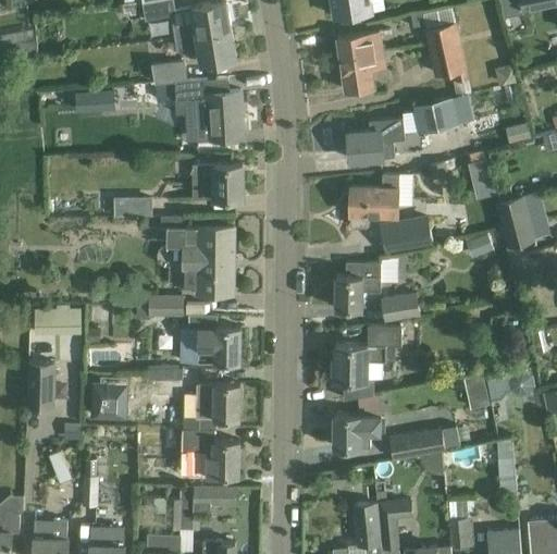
[(173,0),(156,0),(144,2),(146,21),(172,16),(175,39),(232,31),(226,1),(175,10),(173,0)]
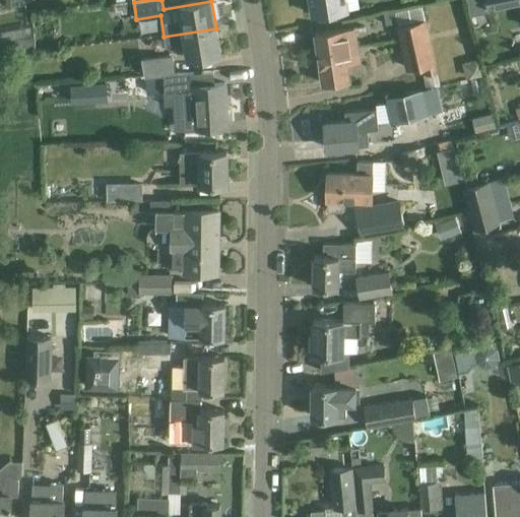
[(310,0),(313,16),(360,10),(359,0),(310,0)]
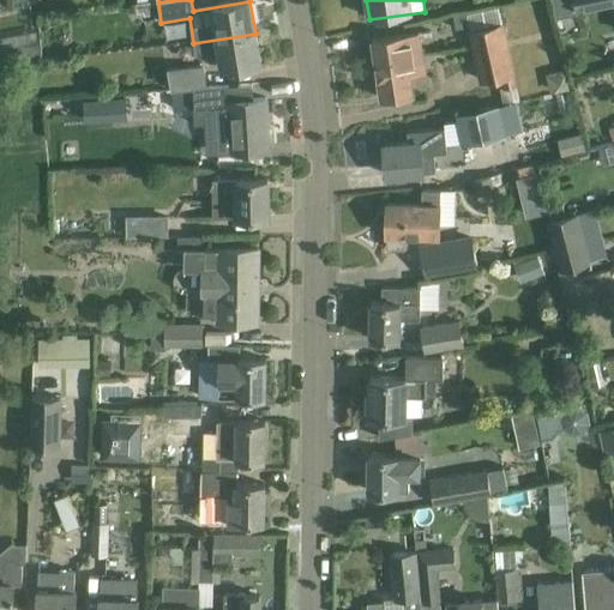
[(469,34),(475,59),(510,52),(504,25),(501,26),(498,11),(468,17),(470,28),(471,34),(469,34)]
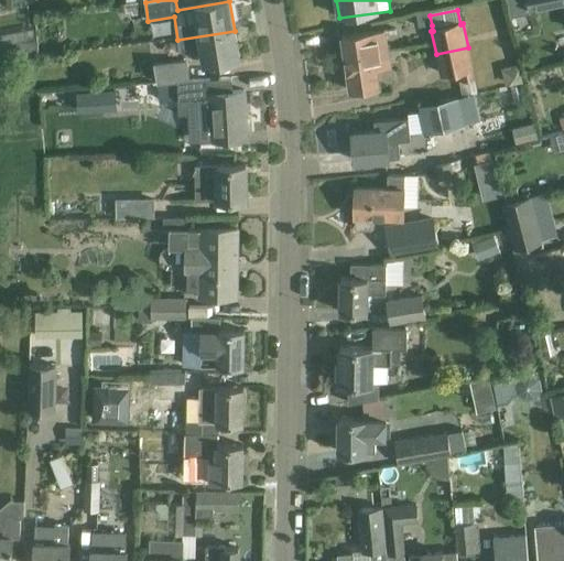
[(429,13),(415,15),(419,29),(432,25),(430,15),(429,13)]
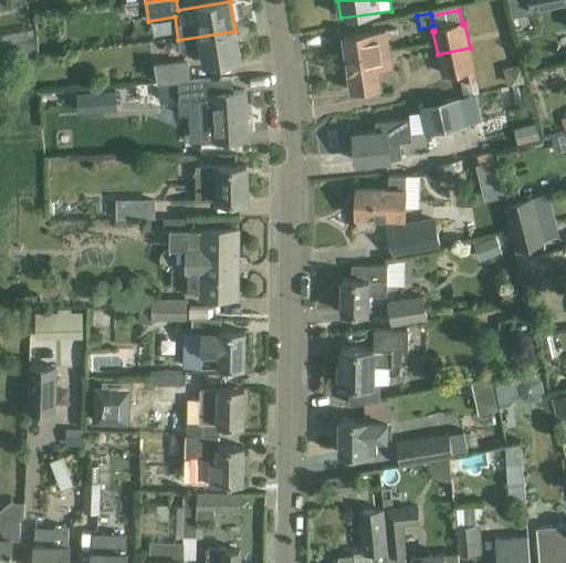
[(236,31),(178,40),(180,53),(201,50),(205,66),(240,61),(236,31)]
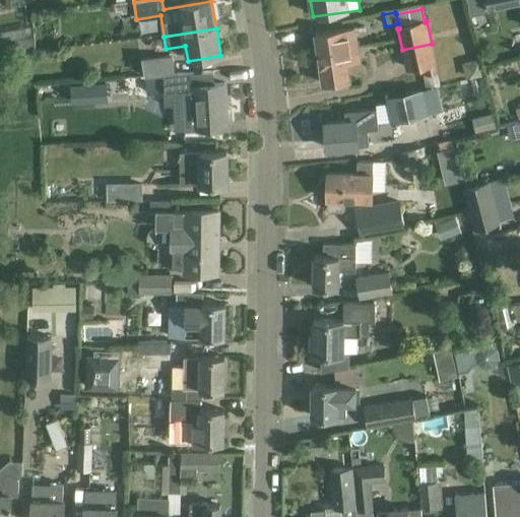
[(31,30),(0,35),(0,60),(36,56),(31,30)]
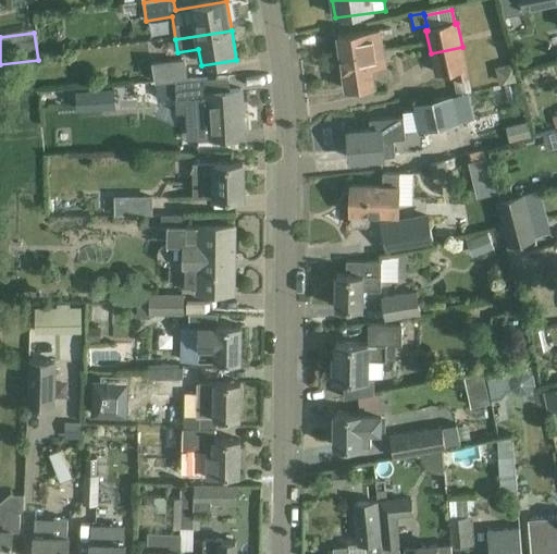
[(380,33),(338,39),(342,61),(369,57),(368,51),(382,49),(380,33)]
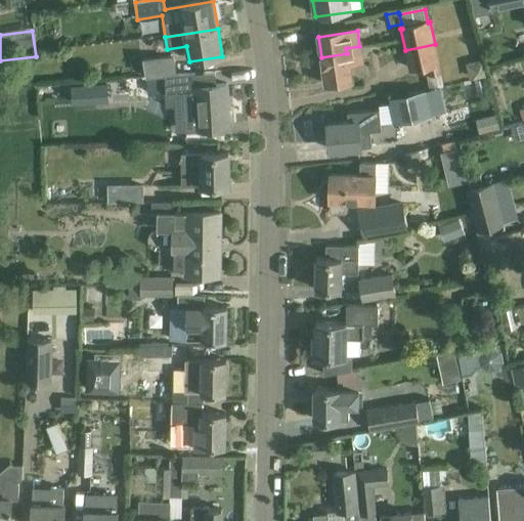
[(440,67),(435,44),(405,50),(410,73),(429,68),(431,77),(441,75),(439,67),(440,67)]
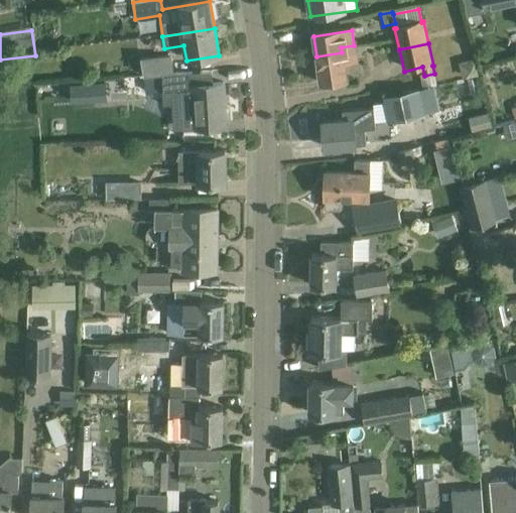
[(357,61),(354,45),(341,47),(342,52),(316,56),(321,85),(347,81),(344,63),(357,61)]
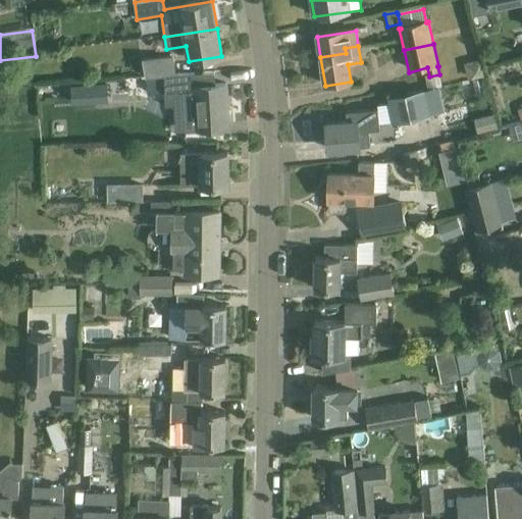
[(172,58),(143,60),(146,78),(175,75),(172,58)]
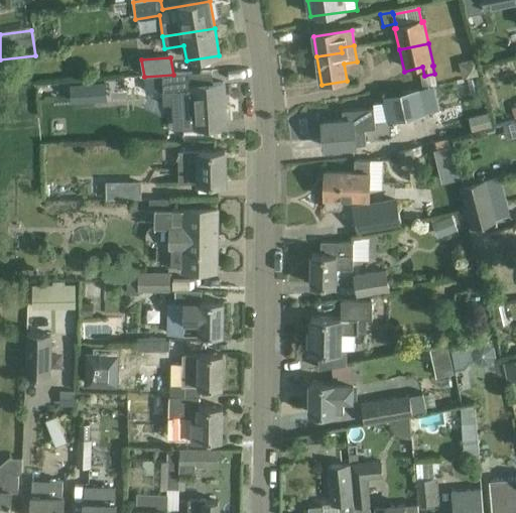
[(191,74),(173,75),(144,77),(144,79),(145,93),(162,92),(163,107),(172,107),(173,132),(222,129),(222,113),(218,113),(218,107),(225,107),(224,85),(192,87),(191,74)]
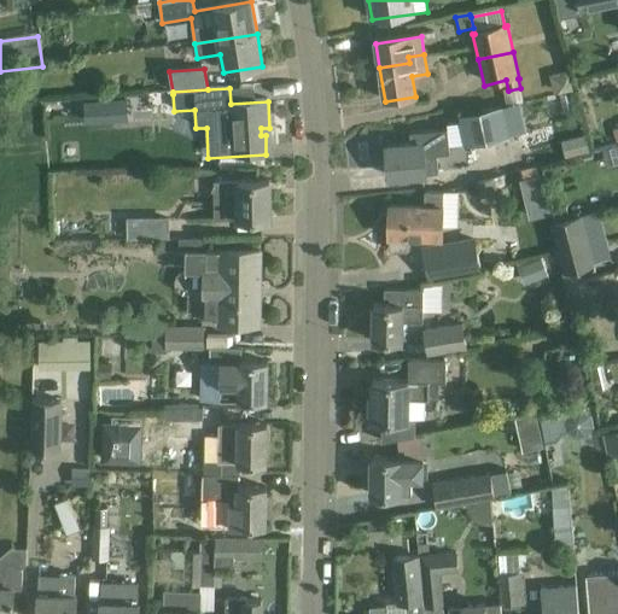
[(86,126),(97,124),(95,103),(85,104),(86,126)]
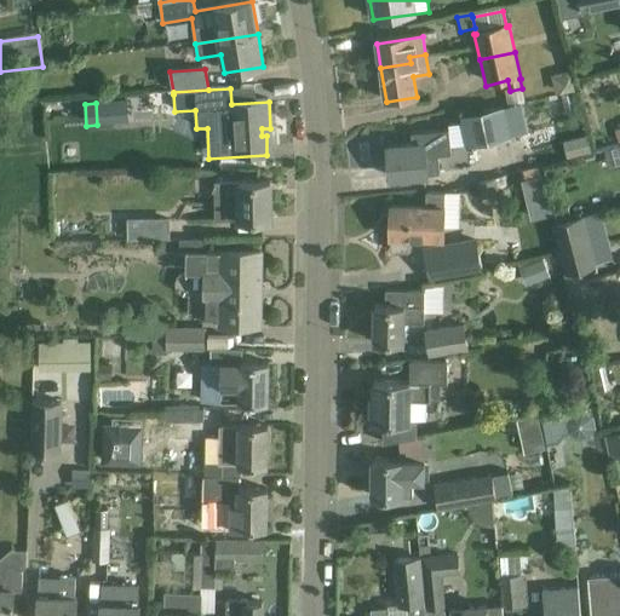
[(501,110),(465,120),(466,125),(471,147),(507,138),(501,110)]
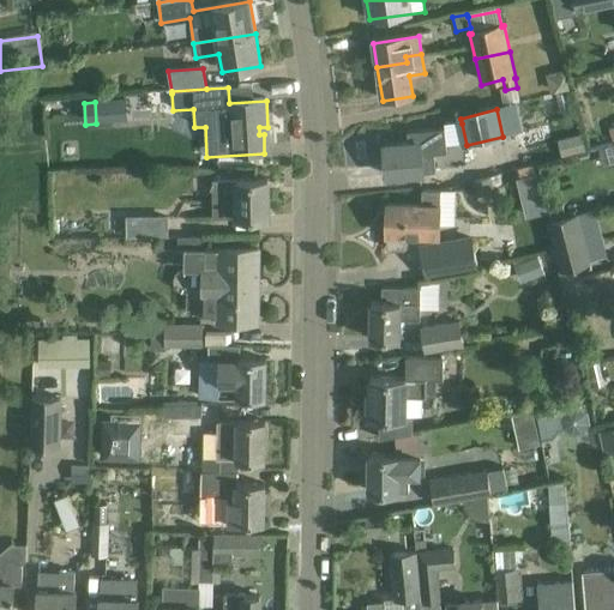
[(408,145),(385,148),(387,177),(423,175),(435,174),(434,156),(447,155),(446,146),(467,145),(462,124),(455,124),(445,125),(445,131),(407,133),(408,145)]
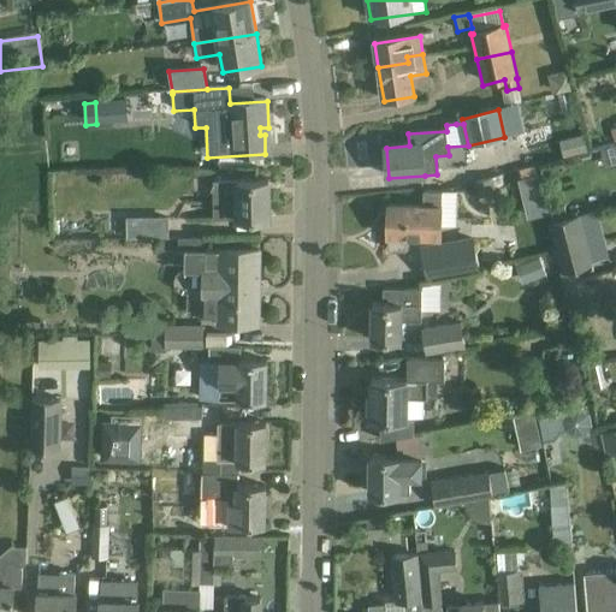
[(584,137),(566,142),(569,158),(587,153),(584,137)]
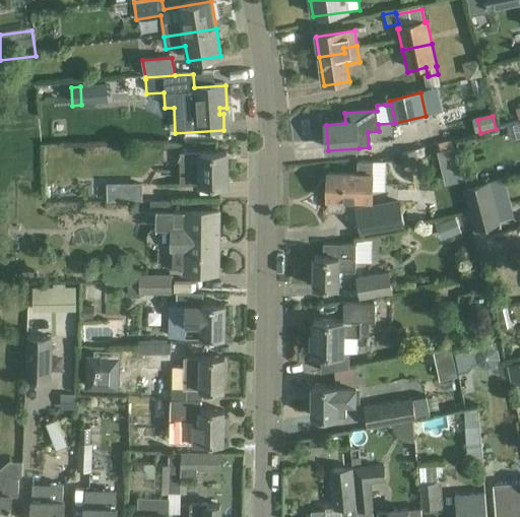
[(440,153),(438,153),(440,165),(458,160),(455,149),(440,153)]
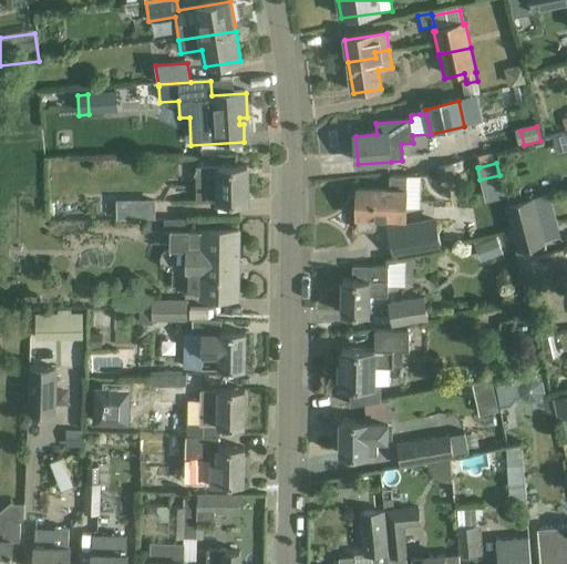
[(248,167),(226,167),(218,167),(218,170),(196,170),(196,203),(248,203),(248,167)]
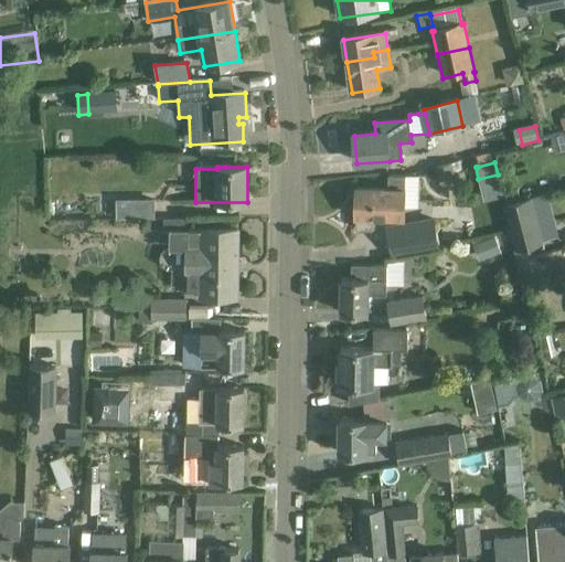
[(404,220),(405,178),(388,178),(388,191),(356,190),(355,219),(356,219),(356,230),(359,232),(372,232),(374,230),(374,219),(404,220)]
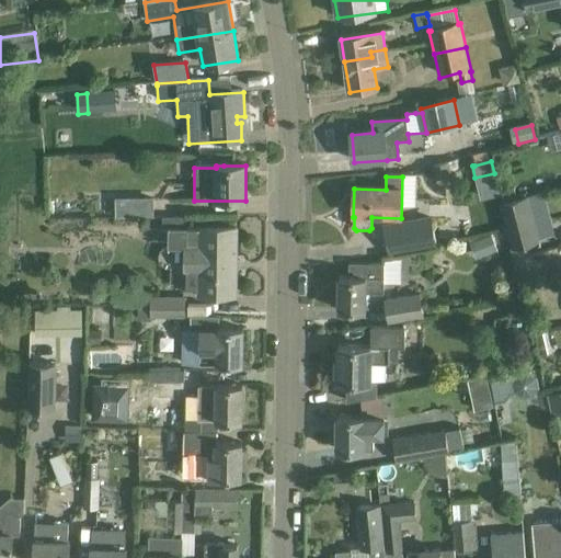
[(504,204),(517,201),(514,189),(501,192),(504,204)]
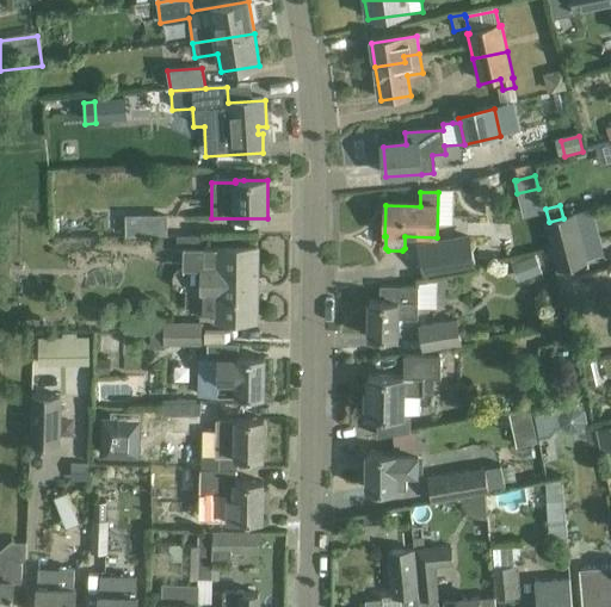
[(588,264),(575,216),(563,218),(549,222),(547,223),(559,271),(588,264)]
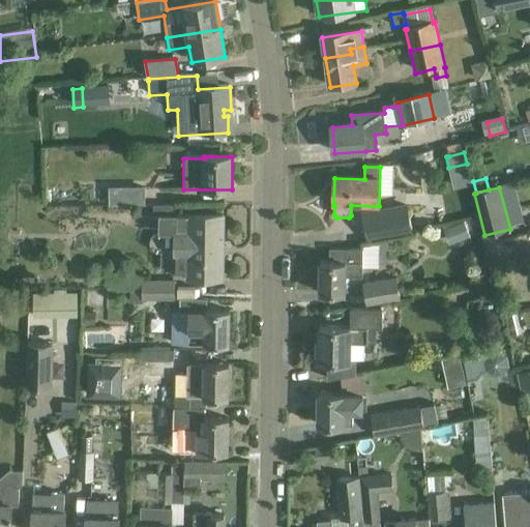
[(145,188),(110,188),(110,206),(145,206),(145,188)]
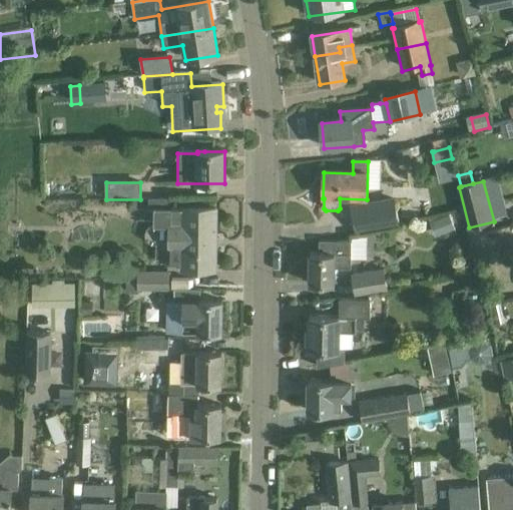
[(399,223),(395,201),(351,210),(355,231),(399,223)]
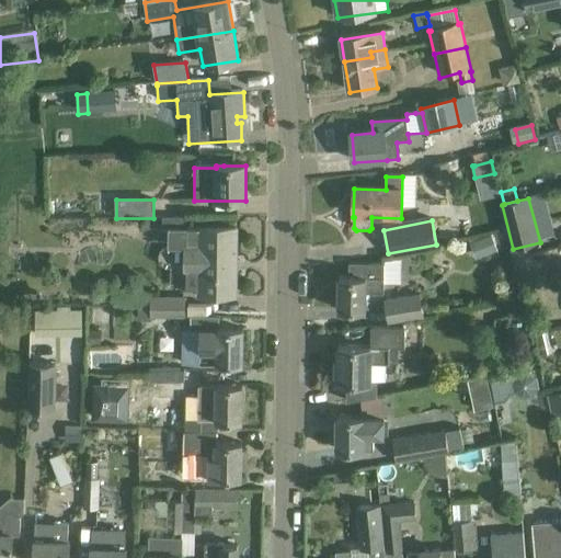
[(233,230),(187,230),(187,247),(184,247),(184,272),(187,272),(186,291),(201,291),(199,296),(236,296),(236,276),(232,276),(233,230)]
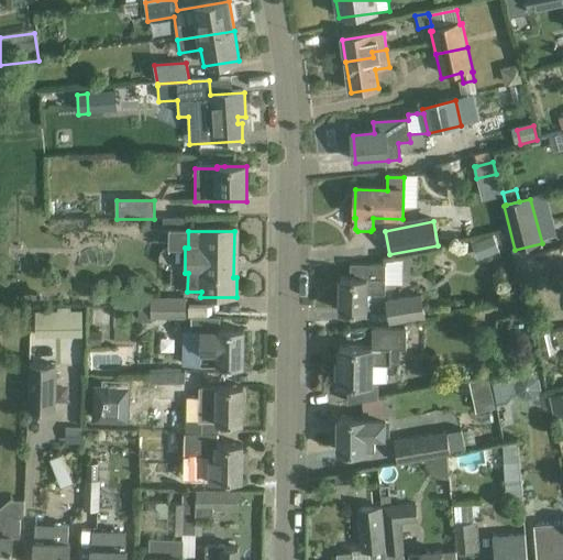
[(477,260),(501,251),(495,234),(471,243),(477,260)]
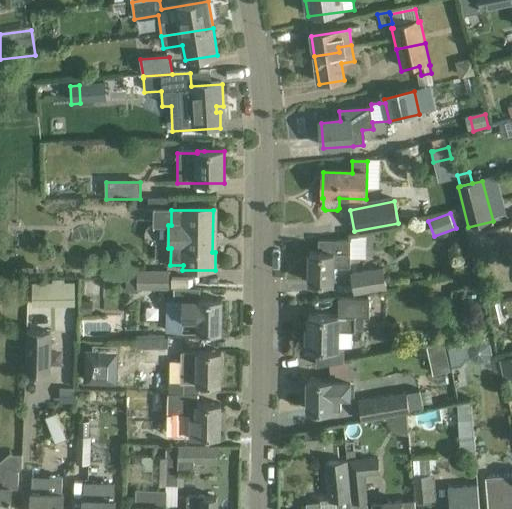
[(310,254),(309,284),(329,284),(333,284),(333,268),(350,269),(350,260),(350,256),(350,242),(333,242),(318,242),(318,254),(310,254)]
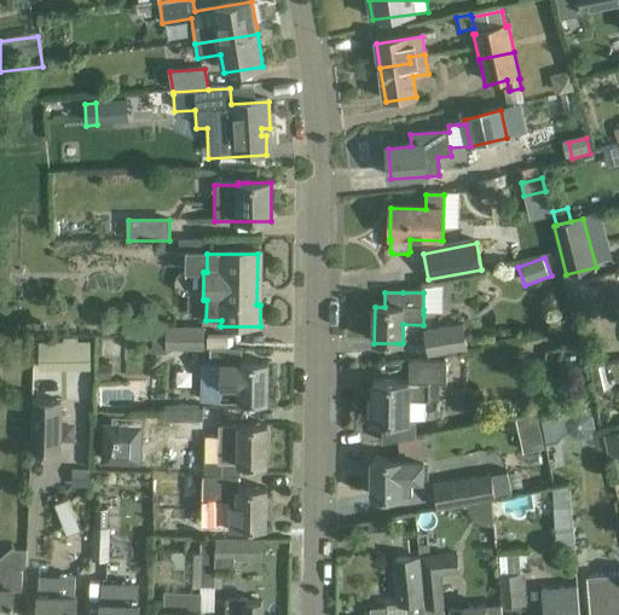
[(167,317),(127,315),(127,340),(152,340),(152,355),(171,355),(171,350),(202,352),(203,331),(167,330),(167,317)]
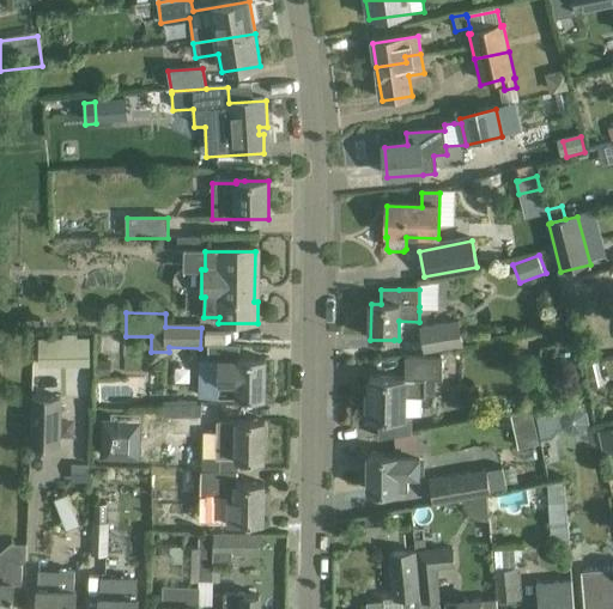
[(463,346),(459,323),(420,330),(425,353),(463,346)]
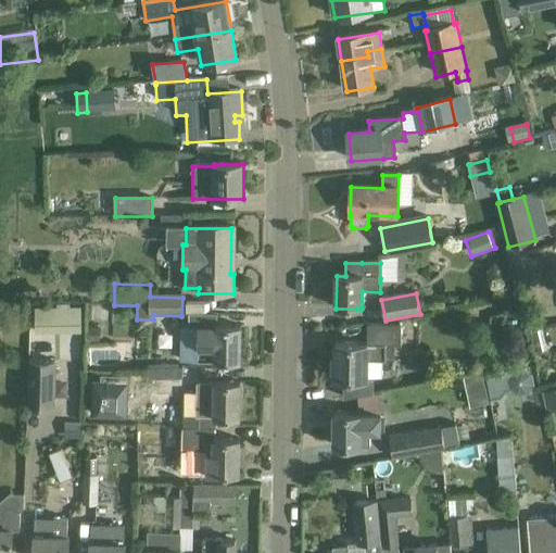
[(80,332),(80,306),(34,306),(34,332),(80,332)]
